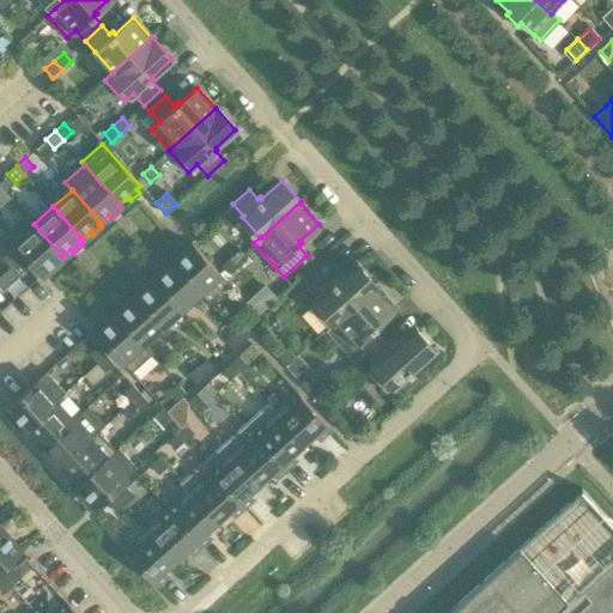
[(62,256),(34,224),(13,242),(43,274),(52,266),(54,269),(62,261),(60,259),(62,256)]
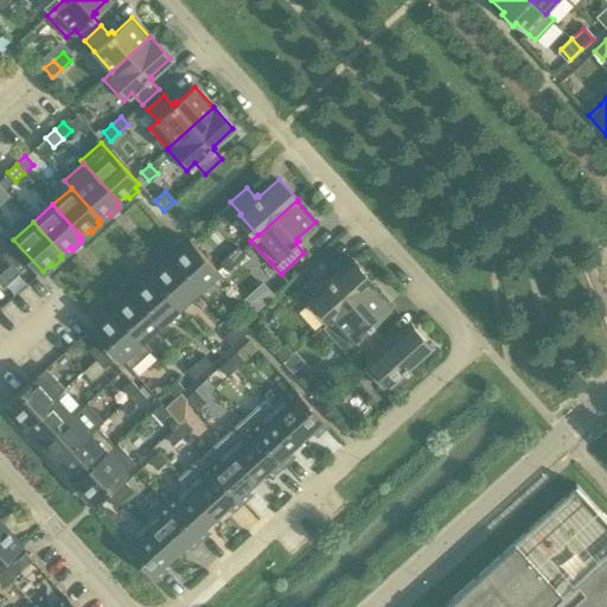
[(170,257),(198,288),(217,270),(189,238),(185,242),(183,240),(174,248),(177,250),(170,257)]
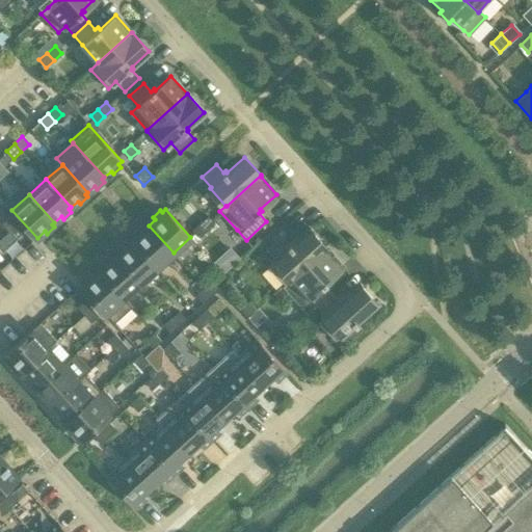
[(201,222),(207,231),(215,223),(208,215),(201,222)]
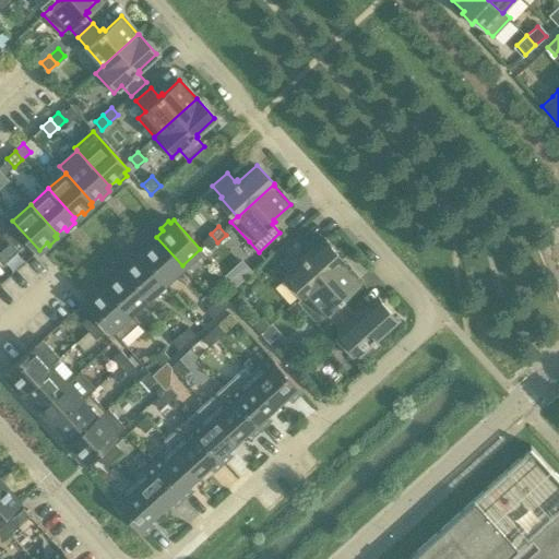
[(10,244),(18,236),(10,227),(2,235),(10,244)]
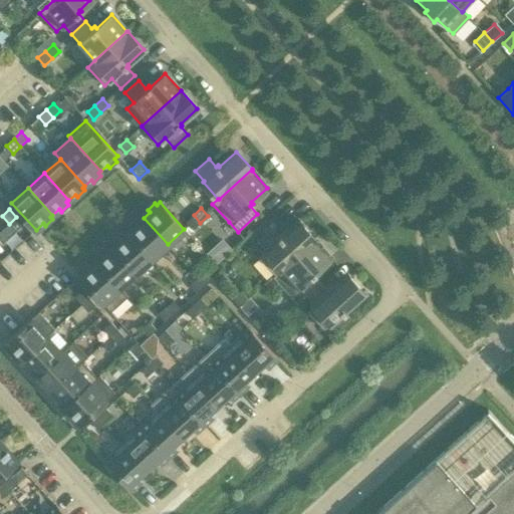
[(200,223),(194,215),(186,222),(193,229),(200,223)]
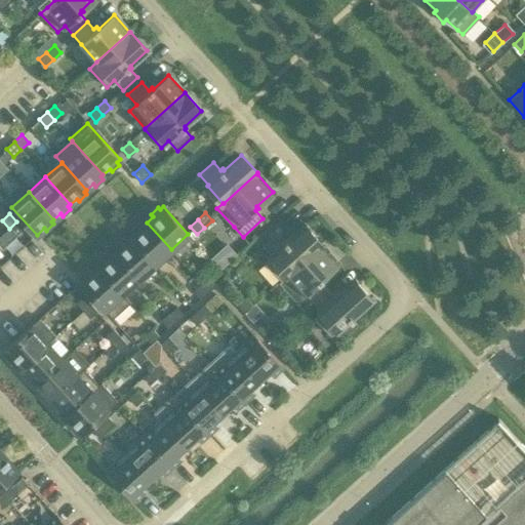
[(24,229),(16,221),(9,229),(15,236),(24,229)]
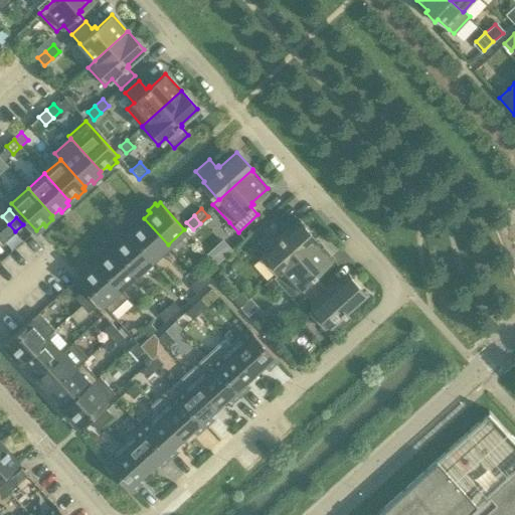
[(168,244),(144,218),(141,220),(139,217),(131,224),(134,227),(128,232),(152,260),(168,244)]
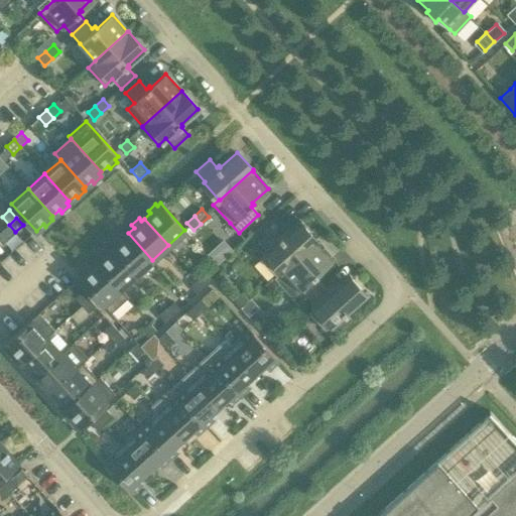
[(283,269),(315,240),(299,222),(283,237),(282,236),(280,237),(273,229),(259,242),(267,251),(260,258),(276,276),(283,270),(283,269)]
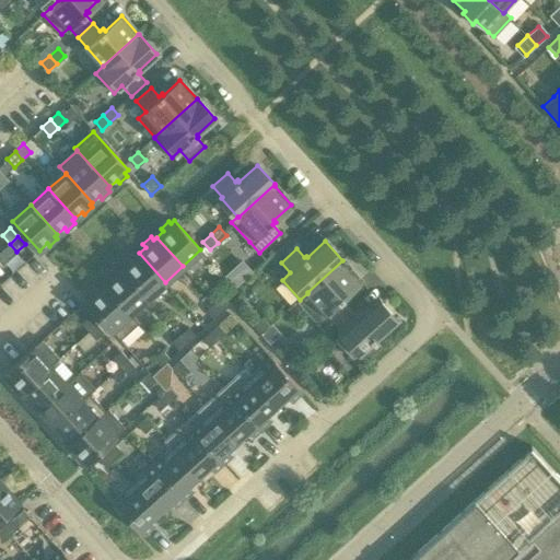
[(165,282),(139,253),(136,255),(133,253),(125,259),(128,263),(121,269),(148,298),(165,282)]
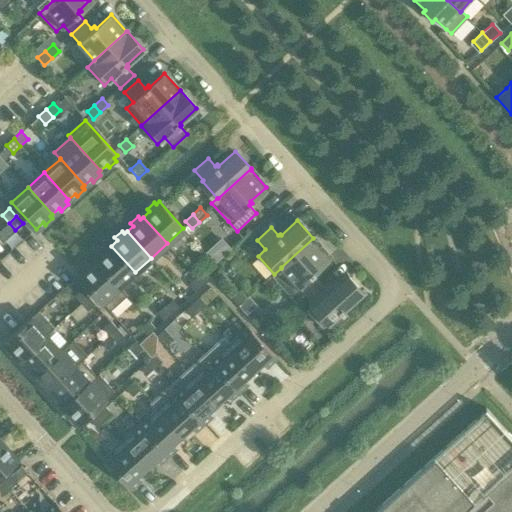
[(314,239),(313,238),(281,267),(281,268),(297,285),(297,284),(305,294),(319,281),(312,274),(315,271),(314,270),(329,256),(314,239)]
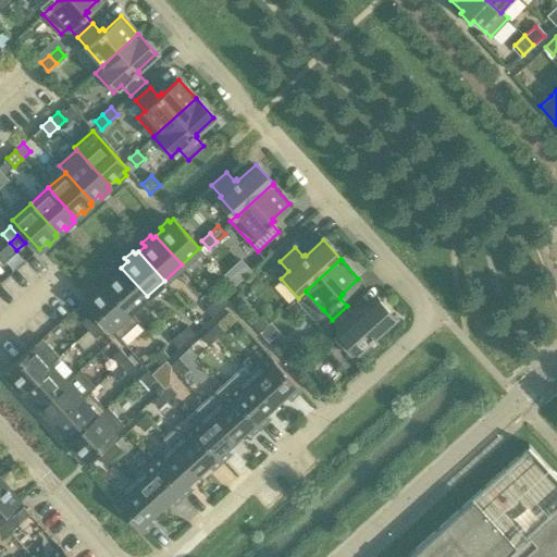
[(110,277),(103,283),(130,312),(130,311),(147,296),(121,268),(118,270),(115,267),(107,274),(110,277)]
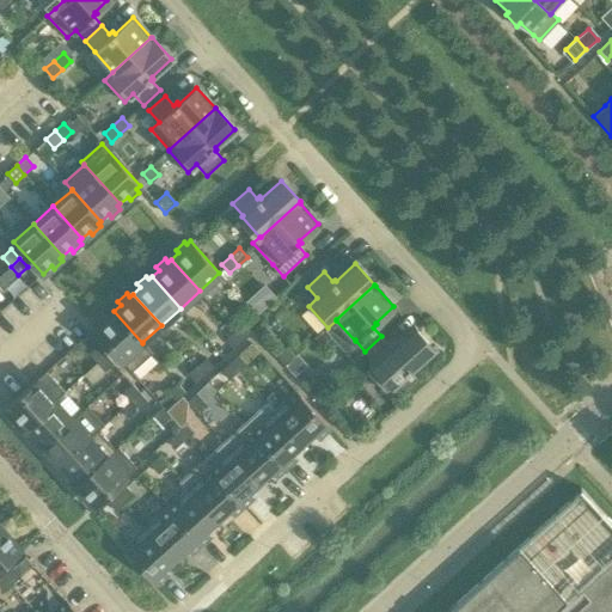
[(142,343),(114,311),(110,313),(108,311),(98,318),(102,322),(93,329),(132,372),(152,353),(142,342),(142,343)]
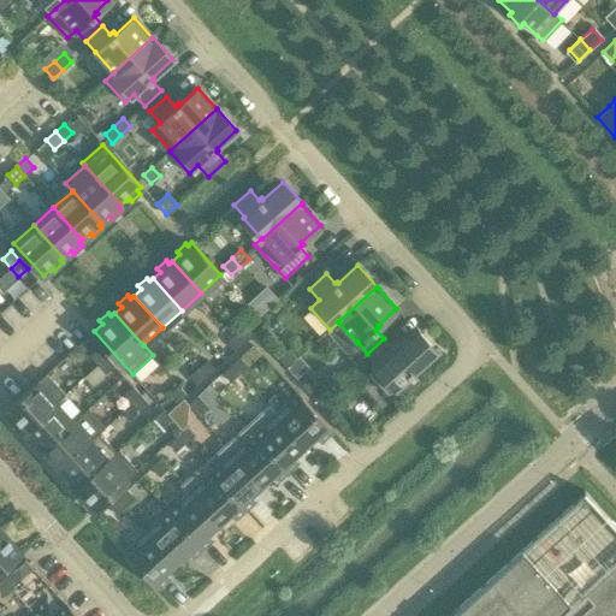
[(246,325),(237,333),(246,343),(254,335),(246,325)]
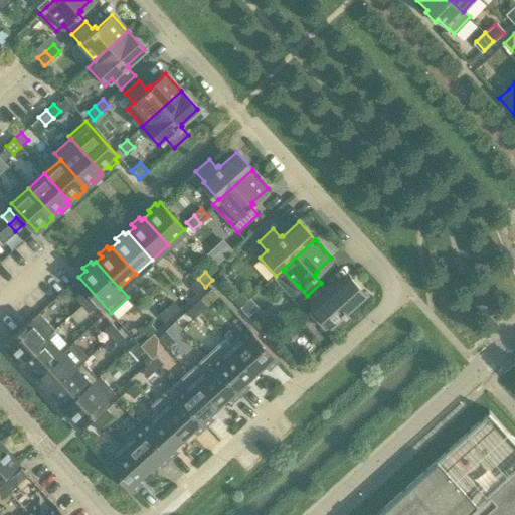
[(330,292),(321,283),(307,296),(315,305),(308,311),(325,329),(332,323),(339,330),(350,319),(345,314),(347,312),(346,310),(364,294),(348,276),(330,292)]
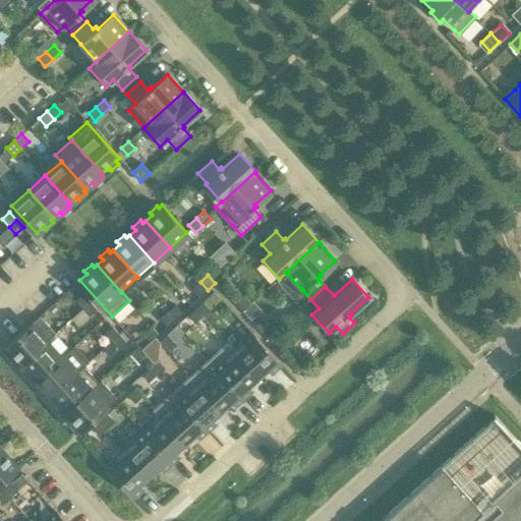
[(208,290),(200,282),(193,289),(199,296),(208,290)]
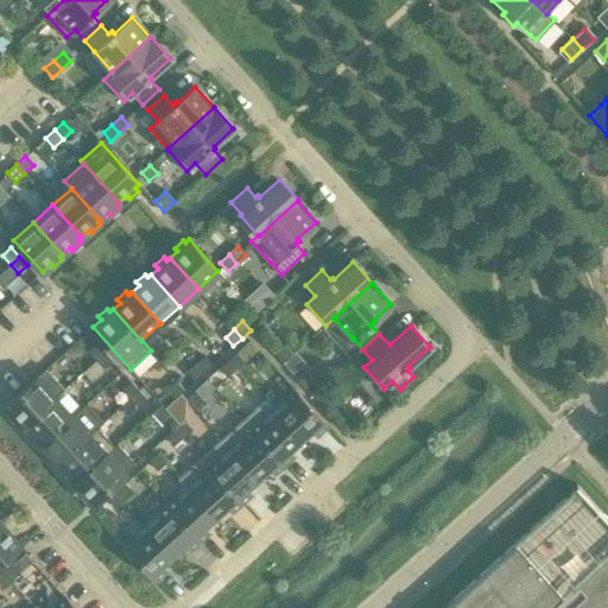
[(96,360),(105,352),(96,343),(88,352),(96,360)]
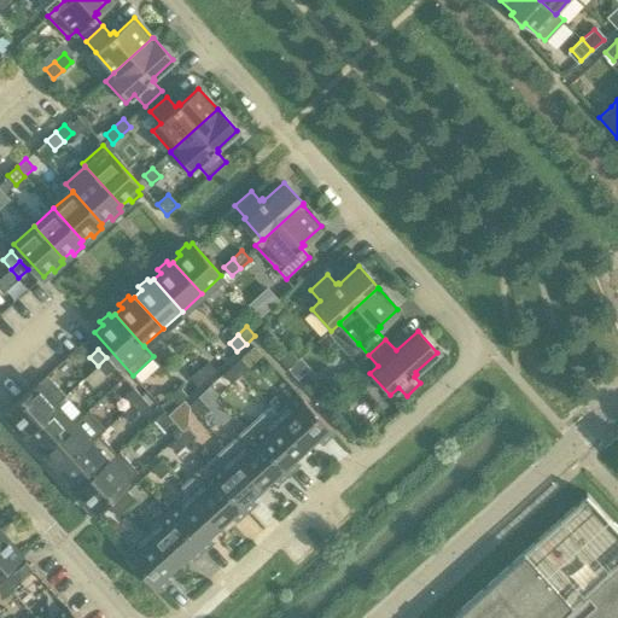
[(297,361),(289,351),(280,359),(289,368),(297,361)]
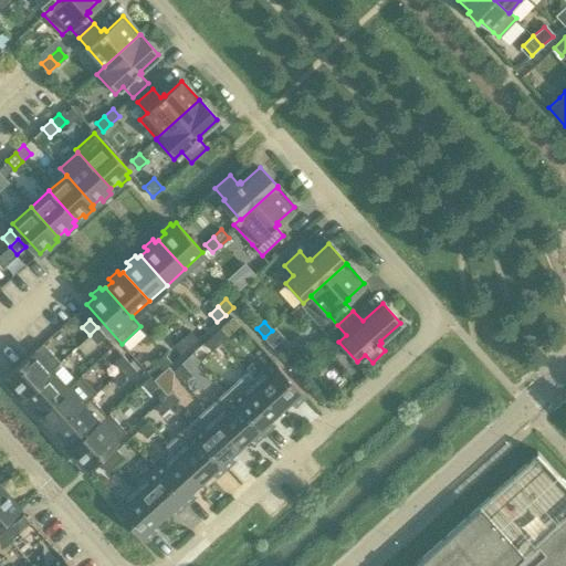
[(97,327),(90,335),(97,344),(105,336),(97,327)]
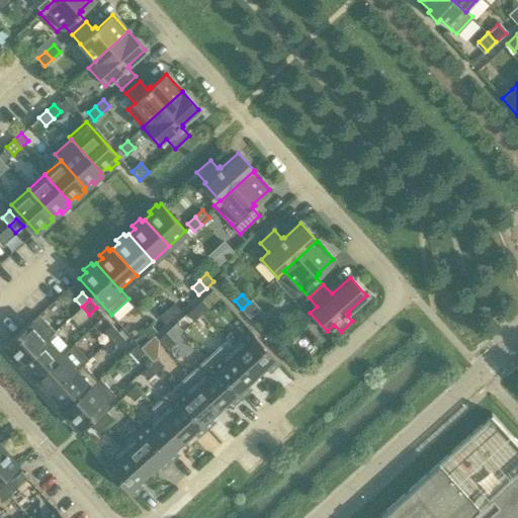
[(252,299),(249,303),(242,309),(249,318),(260,309),(252,299)]
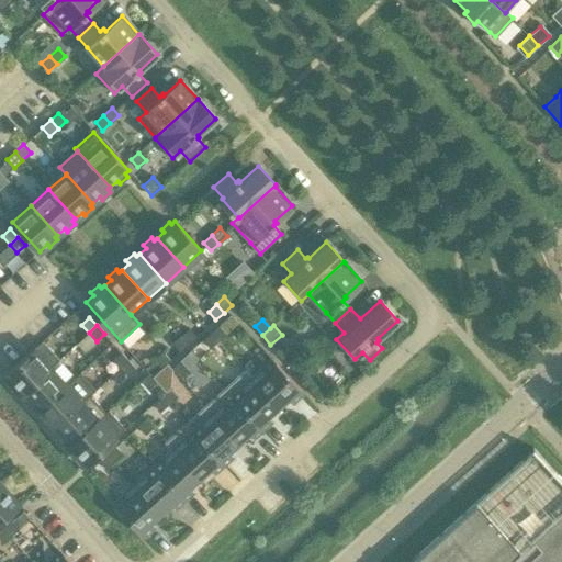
[(211,334),(218,341),(227,334),(220,326),(211,334)]
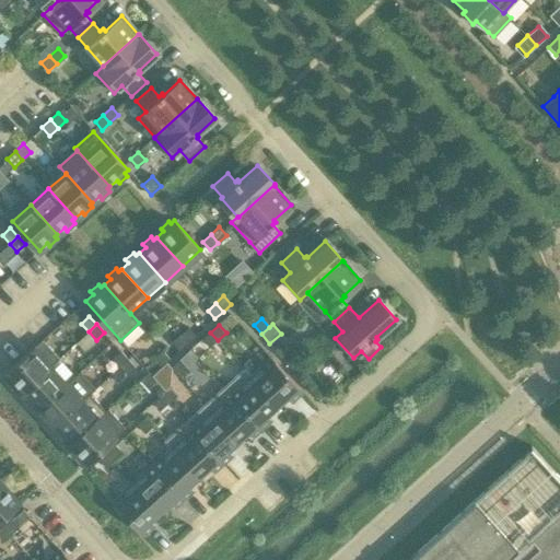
[(181,335),(187,343),(196,336),(188,328),(181,335)]
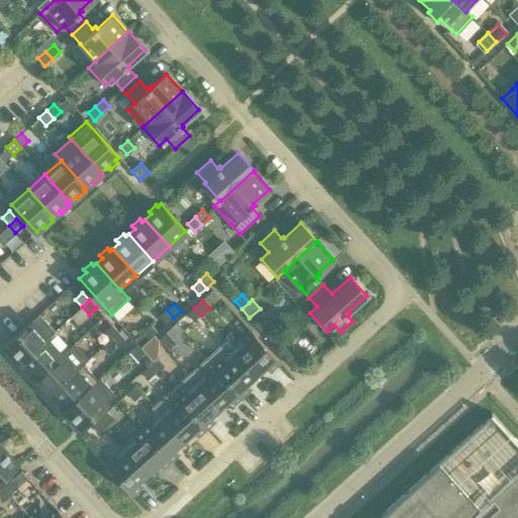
[(201,315),(194,308),(187,314),(193,321),(201,315)]
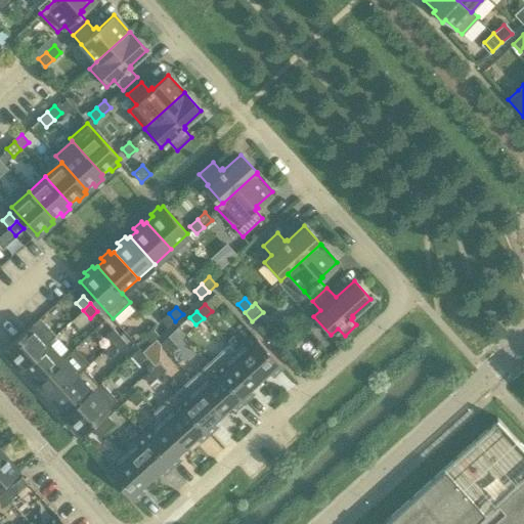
[(175,321),(169,313),(162,320),(169,328),(175,321)]
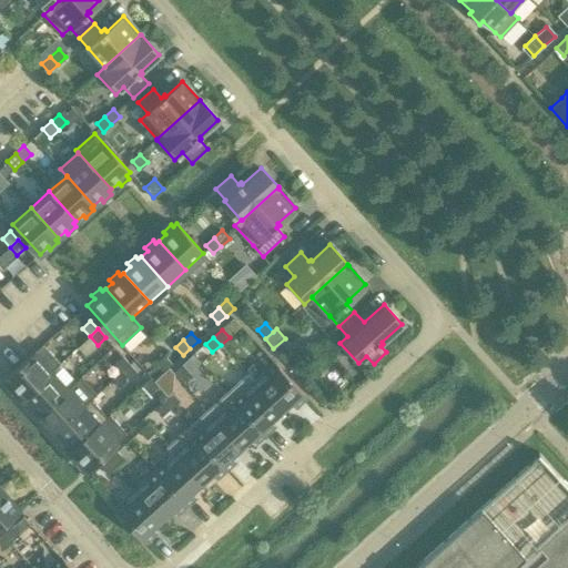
[(22,397),(52,371),(36,352),(6,378),(12,386),(10,388),(17,397),(20,395),(22,397)]
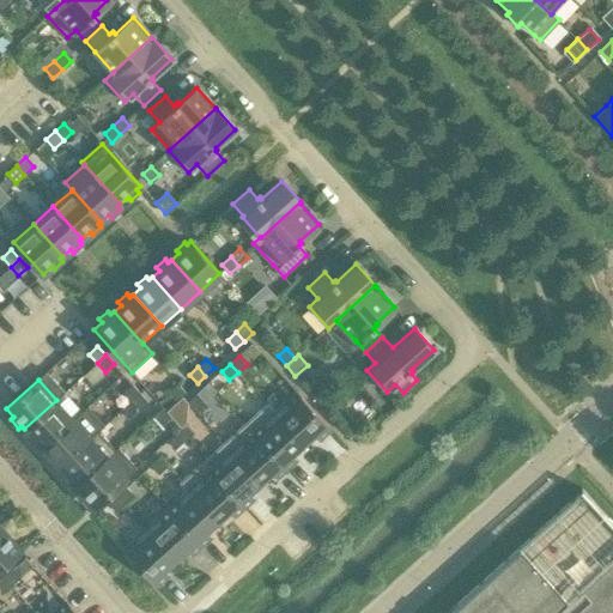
[(315,398),(323,389),(316,381),(307,388),(315,398)]
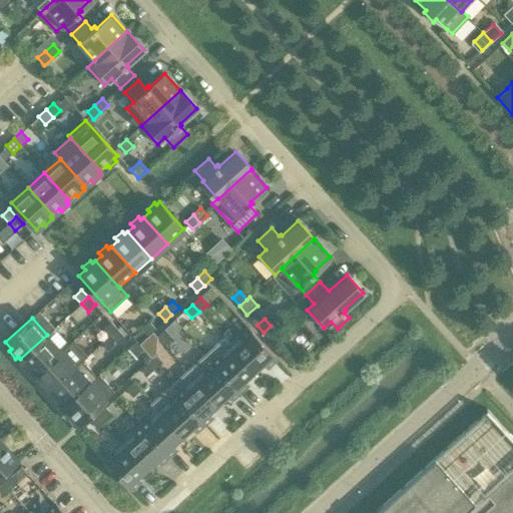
[(110,336),(117,329),(111,322),(103,328),(110,336)]
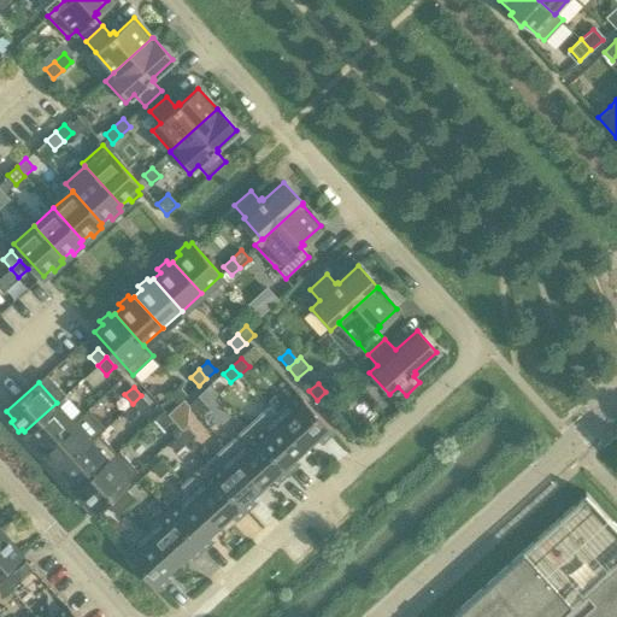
[(180,387),(171,395),(178,404),(187,395),(180,387)]
